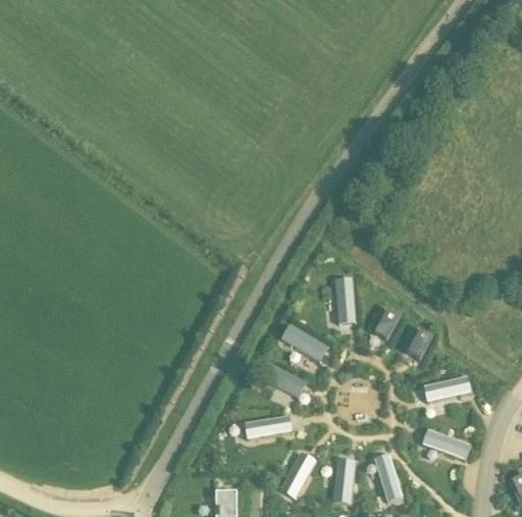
[(353,277),(335,278),(340,321),(356,319),(353,277)]
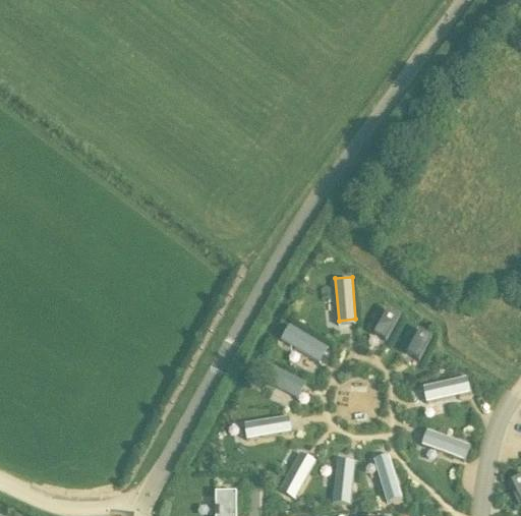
[(388,307),(374,331),(386,338),(400,314),(388,307)]
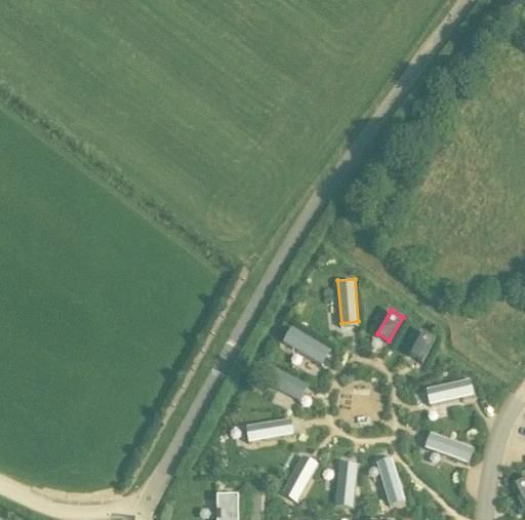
[(292,326),(283,341),(320,362),(329,348),(292,326)]
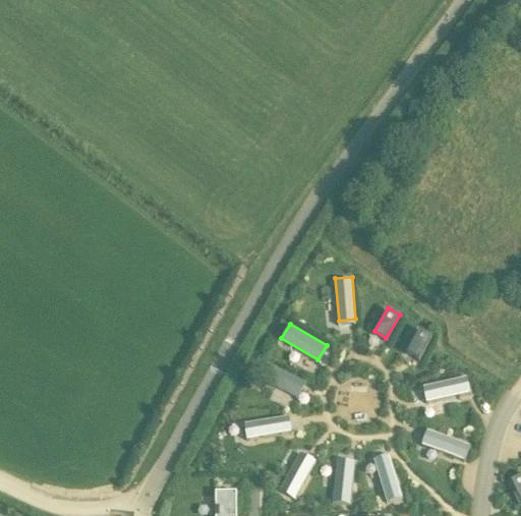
[(420,327),(407,351),(419,357),(431,334),(420,327)]
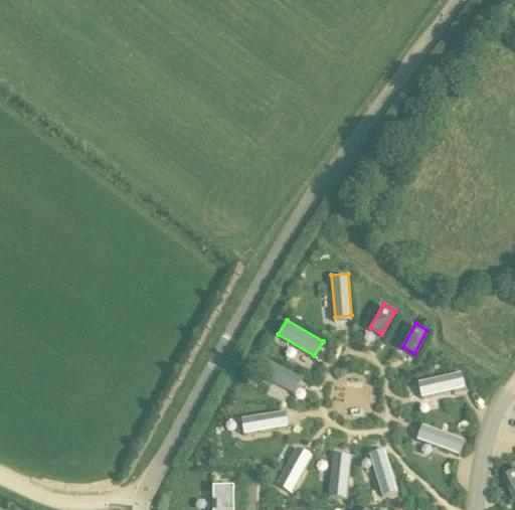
[(266,357),(258,372),(293,390),(301,375),(266,357)]
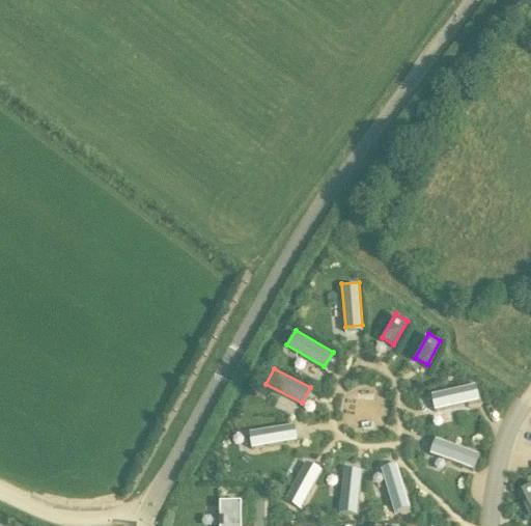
[(476,383),(431,392),(435,408),(479,398),(476,383)]
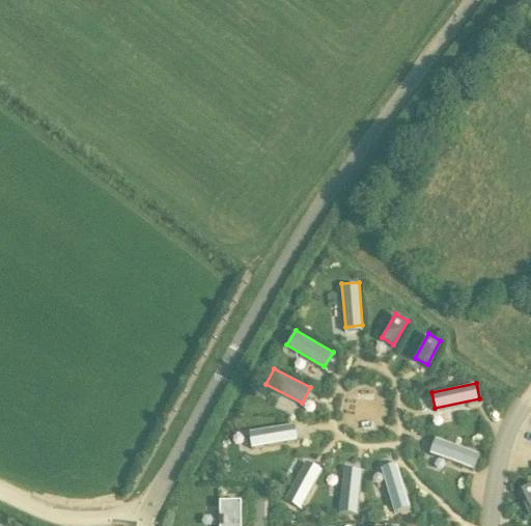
[(295,422),(250,430),(252,446),(298,439),(295,422)]
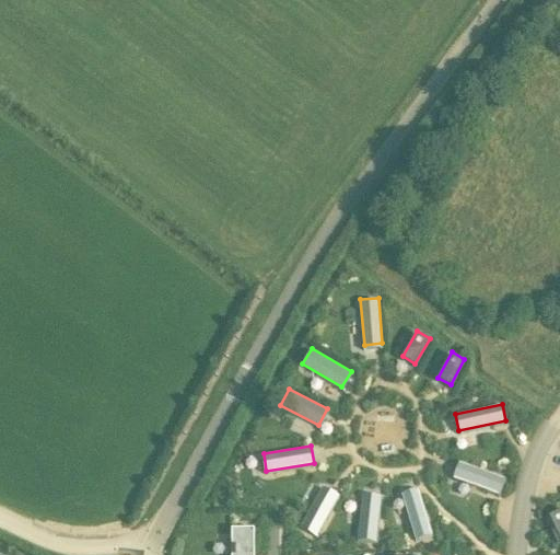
[(459,461),(454,476),(499,494),(504,477),(459,461)]
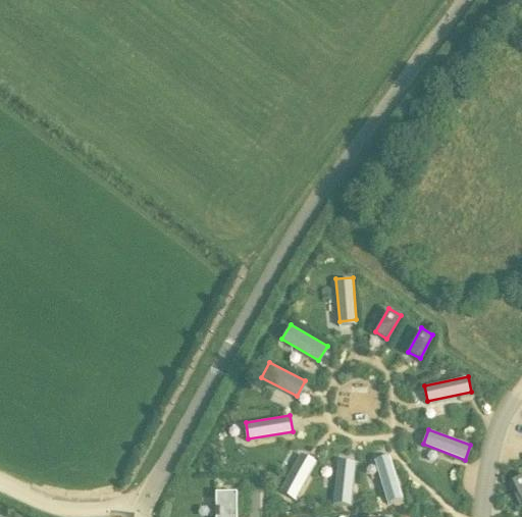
[(300,454),(280,489),(296,498),(315,462),(300,454)]
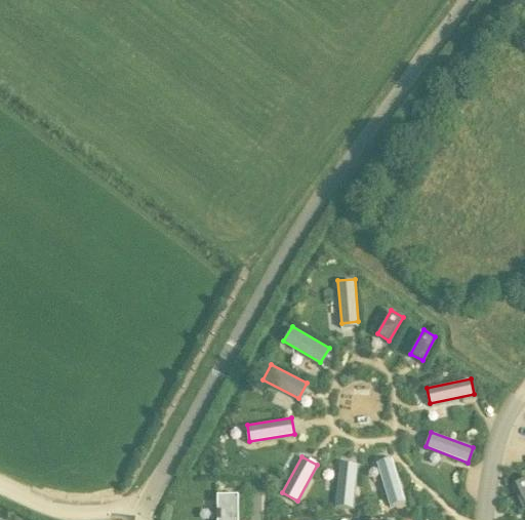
[(392,456),(376,462),(390,505),(405,500),(392,456)]
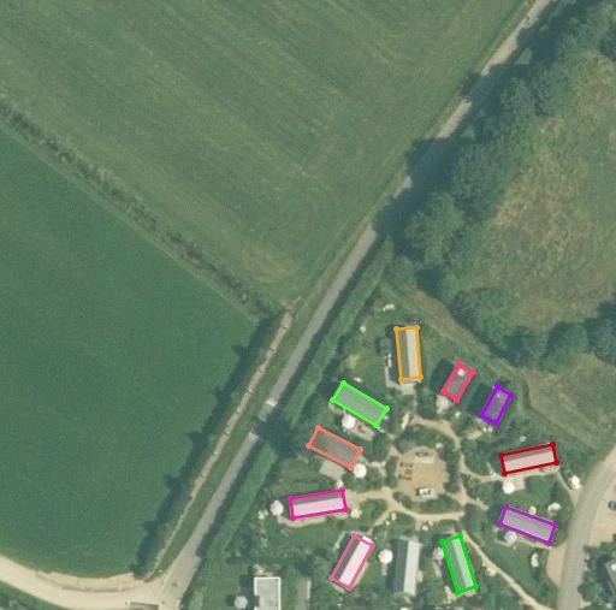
[(400,544),(394,592),(414,593),(420,546),(400,544)]
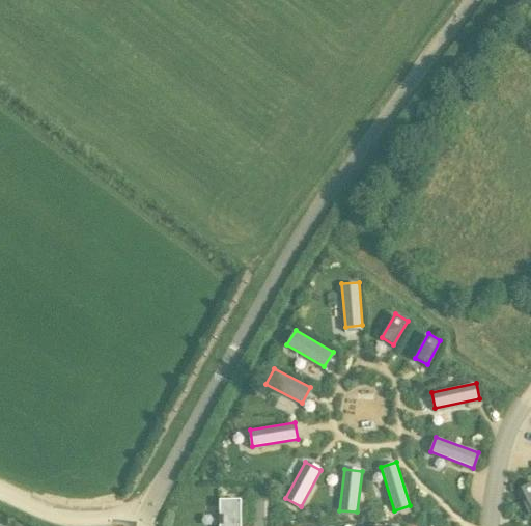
[(530,482),(521,488),(527,501),(524,502),(529,514),(530,511),(530,482)]
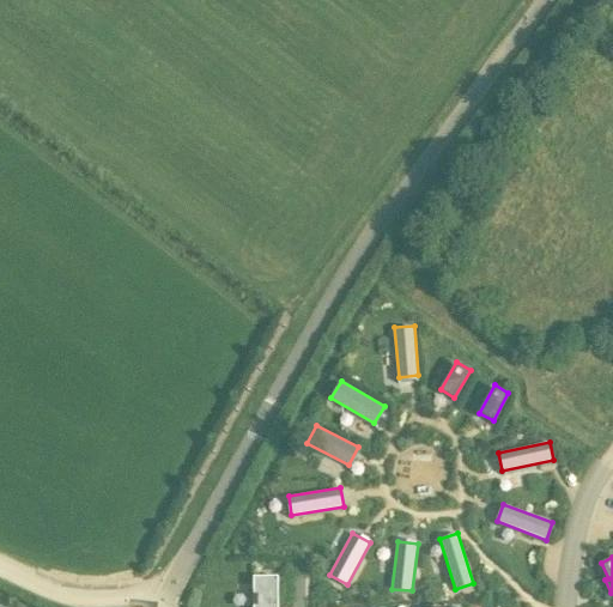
[(278,606),(278,581),(259,581),(259,595),(254,595),(254,606),(278,606)]
